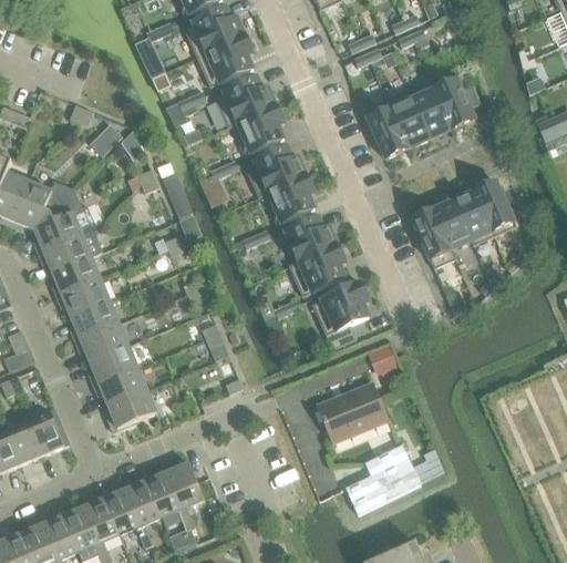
[(177,0),(184,16),(220,0),(177,0)]
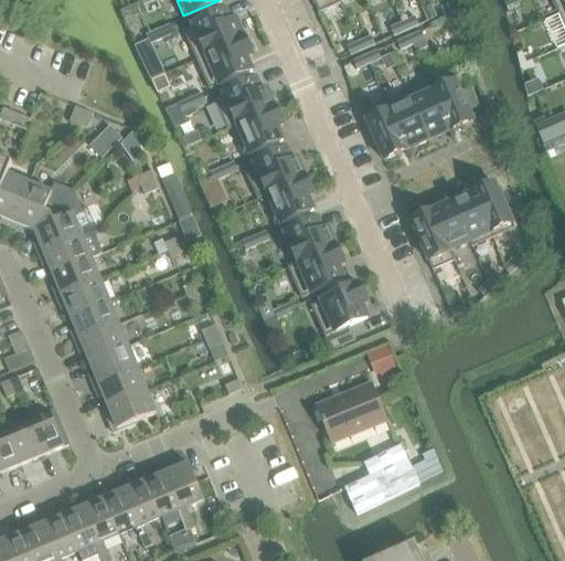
[(315,0),(319,10),(342,0),(315,0)]
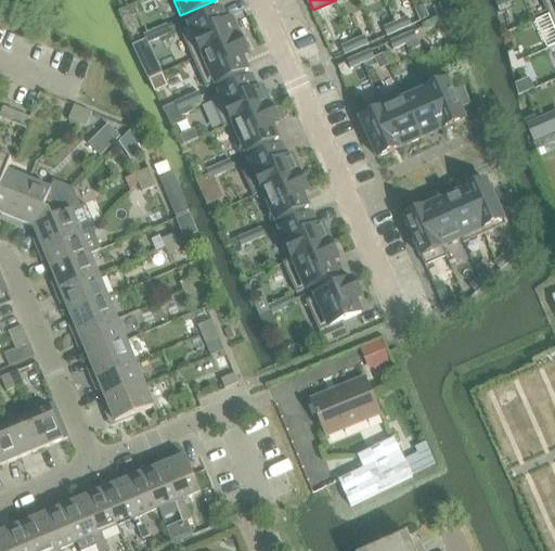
[(497,0),(500,10),(512,4),(510,0),(497,0)]
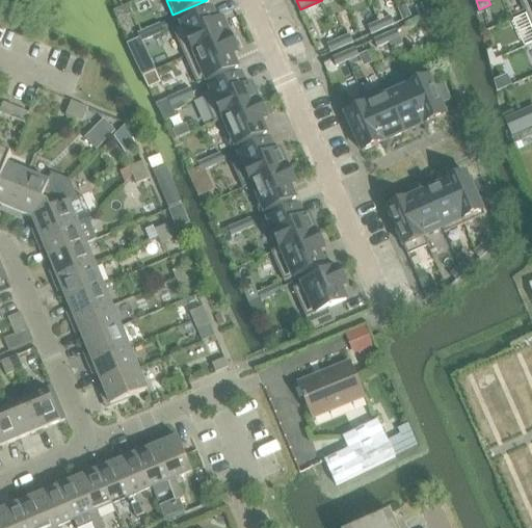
[(521,0),(526,10),(531,7),(531,0),(521,0)]
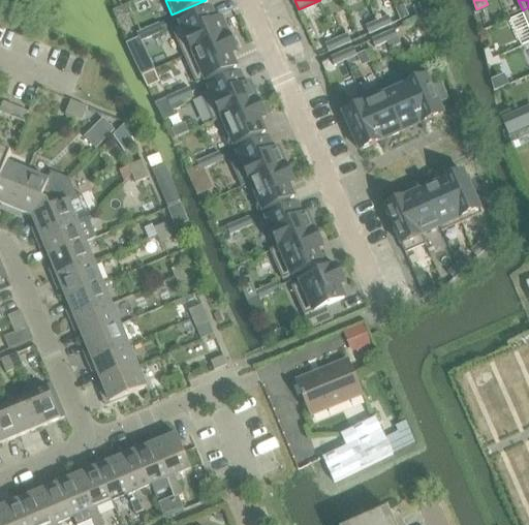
[(401,18),(408,14),(403,2),(396,6),(401,18)]
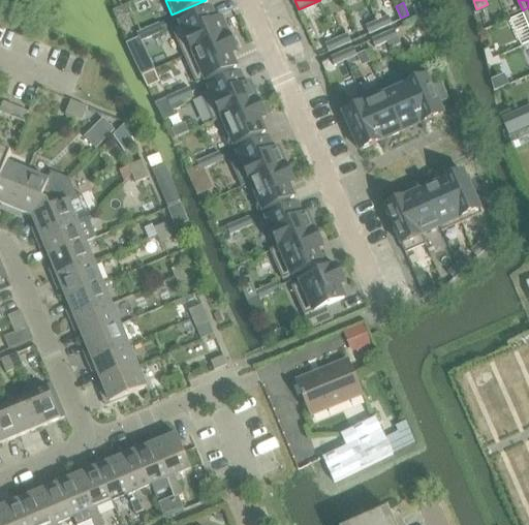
[(211,8),(172,26),(184,54),(224,36),(228,34),(227,31),(230,30),(225,20),(223,21),(221,18),(216,20),(211,8)]
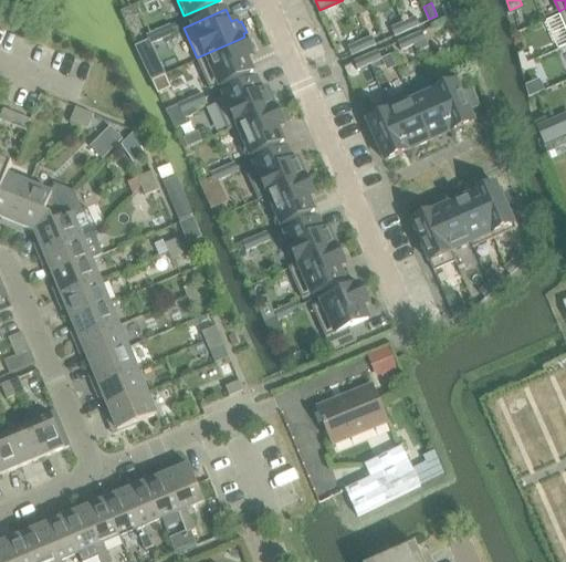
[(407,29),(419,23),(416,14),(404,20),(407,29)]
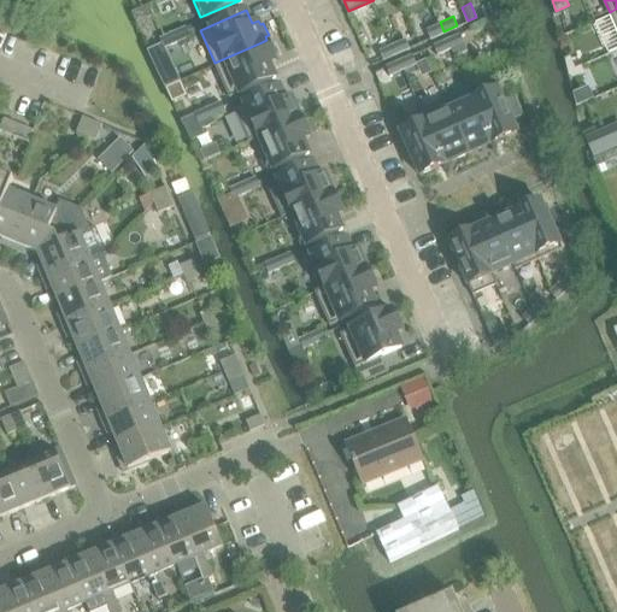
[(440,22),(425,28),(430,36),(444,31),(440,22)]
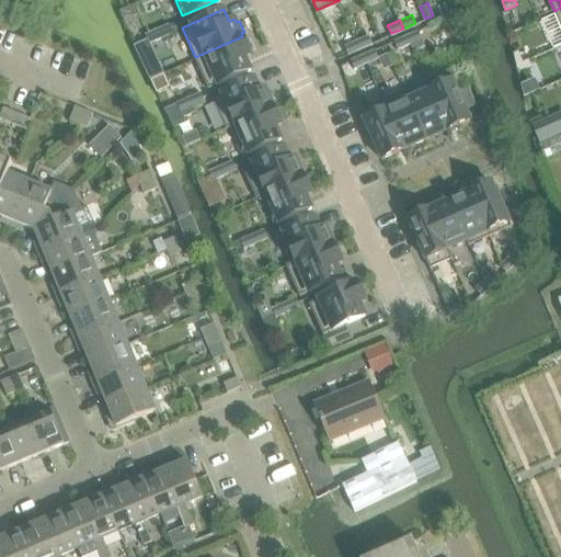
[(169,22),(157,27),(161,36),(173,31),(169,22)]
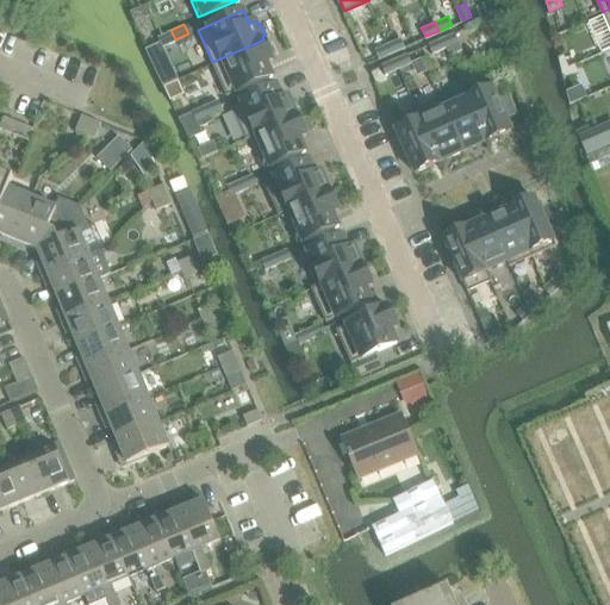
[(170,30),(157,36),(162,45),(175,39),(170,30)]
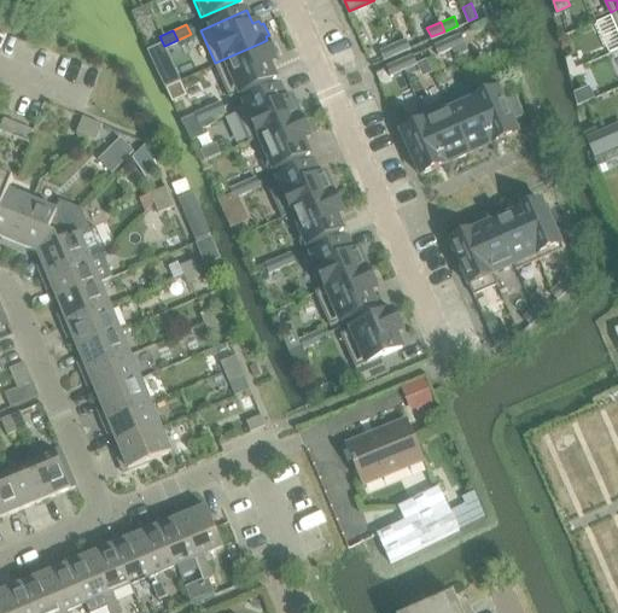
[(452,47),(465,41),(460,31),(447,38),(452,47)]
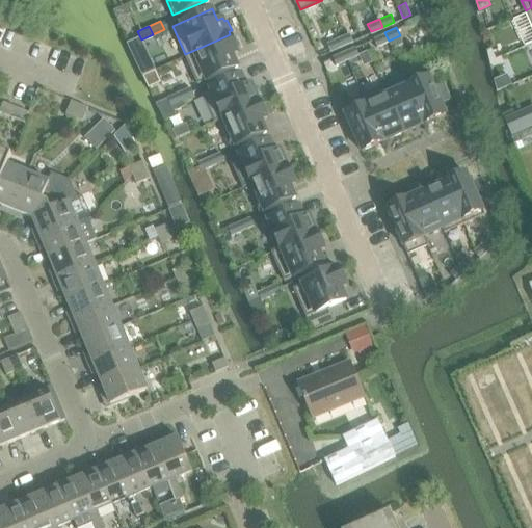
[(341,45),(352,40),(349,32),(338,37),(341,45)]
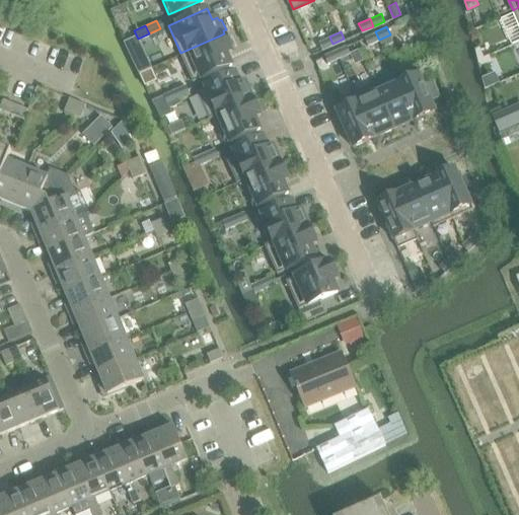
[(379,40),(375,31),(364,37),(368,45),(379,40)]
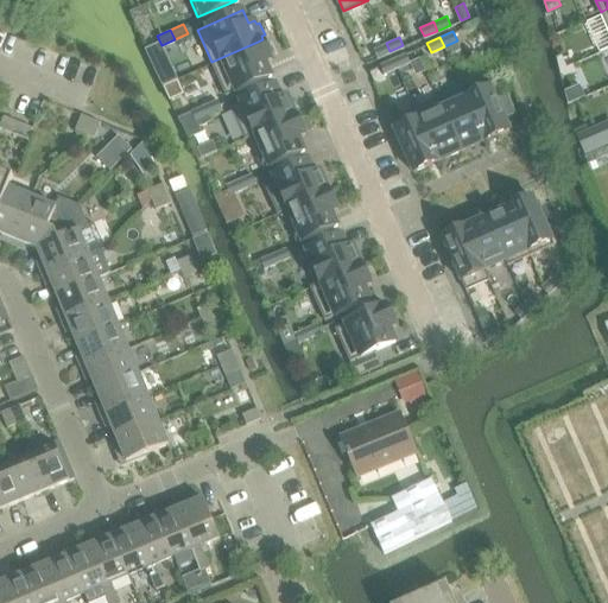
[(258,42),(211,62),(226,94),(272,74),(266,61),(272,58),(270,55),(273,54),(267,40),(264,42),(263,39),(258,42)]
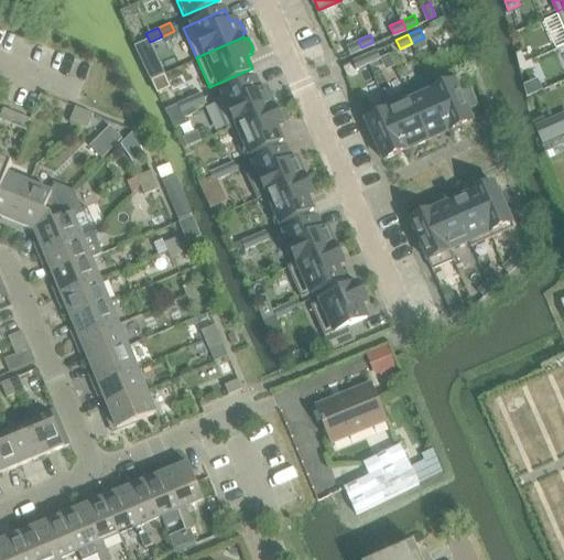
[(424,38),(412,43),(414,50),(426,44),(424,38)]
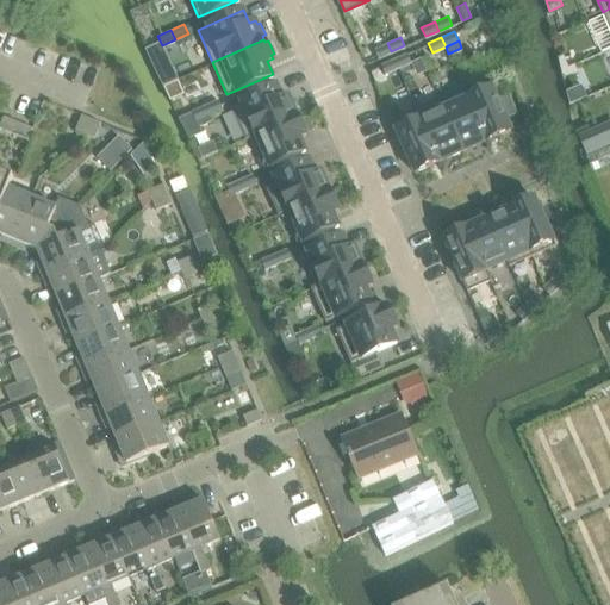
[(391,51),(387,43),(374,48),(378,57),(391,51)]
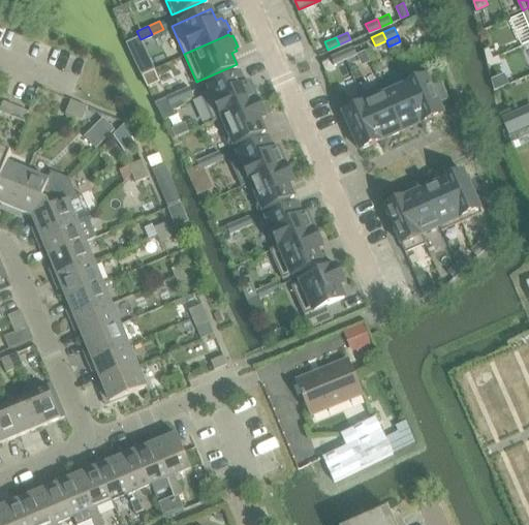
[(345,58),(356,53),(353,45),(342,51),(345,58)]
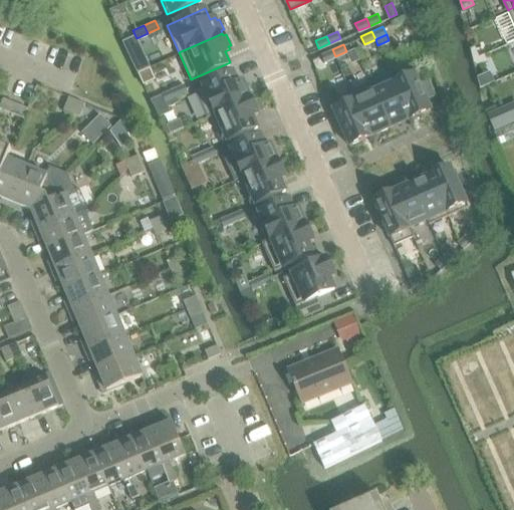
[(475,45),(470,46),(473,58),(479,55),(475,45)]
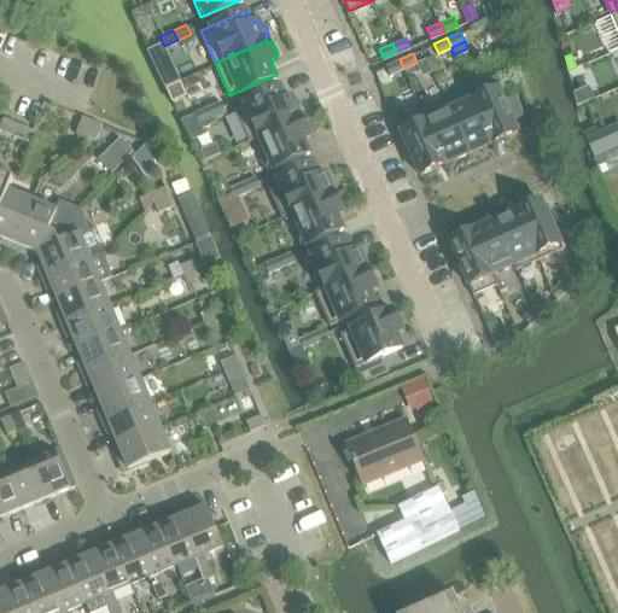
[(426,58),(417,62),(423,74),(432,70),(426,58)]
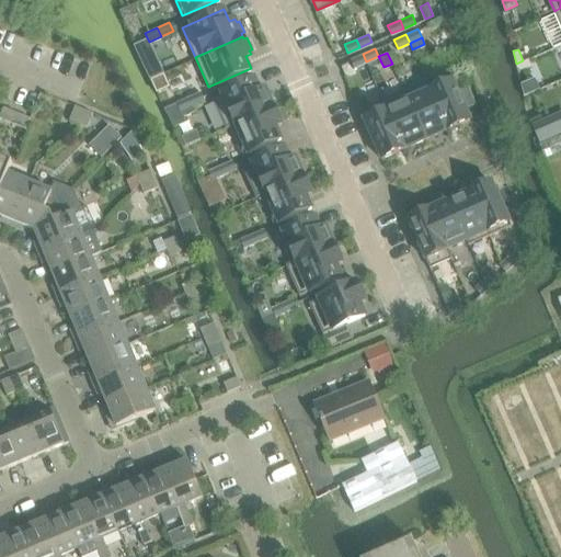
[(366,61),(363,54),(351,58),(354,67),(366,61)]
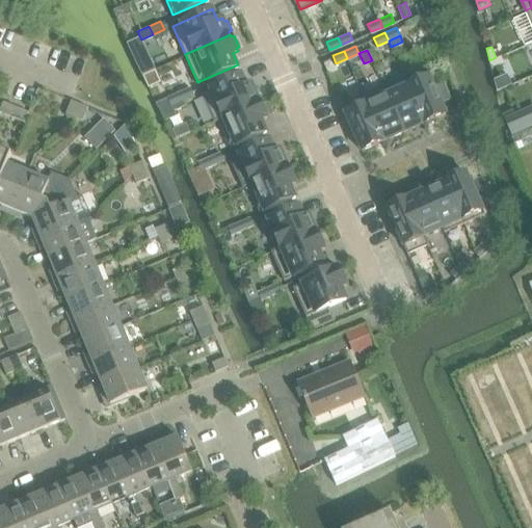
[(496,57),(489,60),(490,66),(504,62),(501,55),(496,57)]
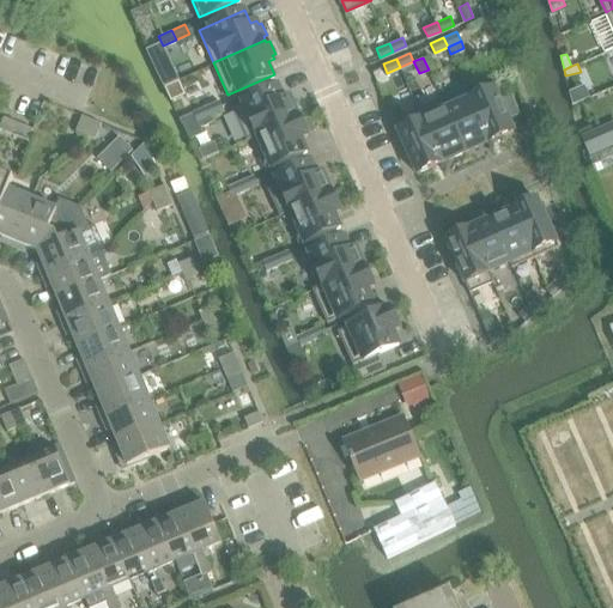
[(490,76),(465,86),(489,140),(514,129),(508,116),(513,114),(519,111),(511,93),(505,97),(501,98),(490,76)]
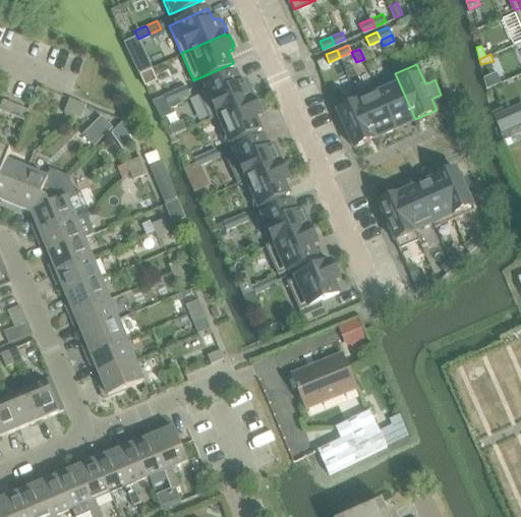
[(236,72),(197,90),(210,118),(215,116),(214,115),(253,98),(252,95),(255,94),(250,83),(248,84),(246,81),(241,83),(236,72)]
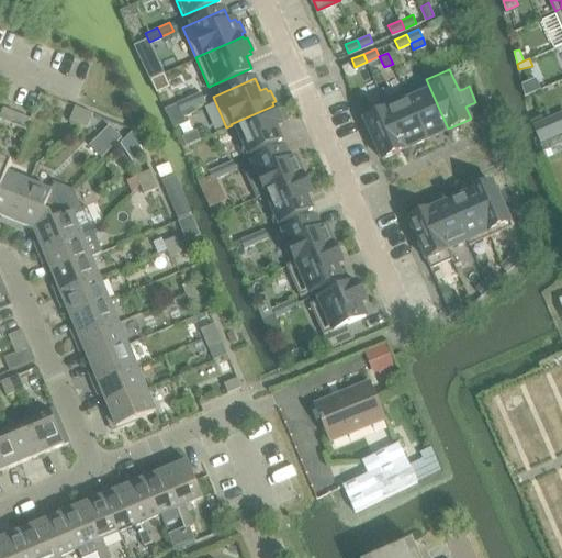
[(426,79),(405,89),(426,137),(448,129),(426,79)]
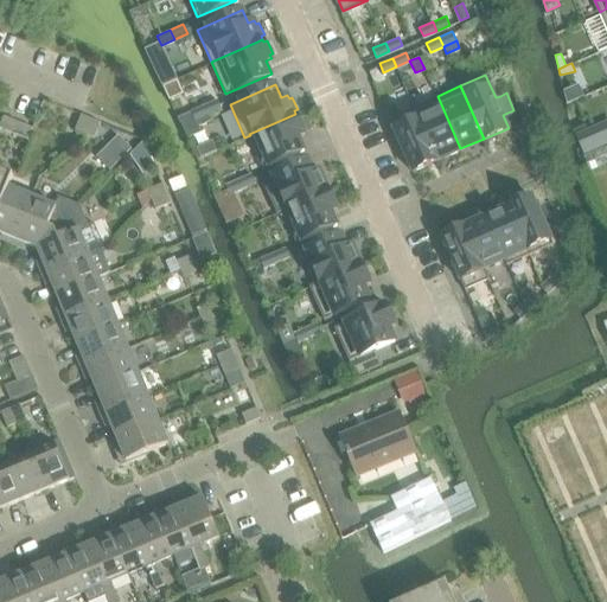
[(438,96),(414,107),(438,159),(460,148),(438,96)]
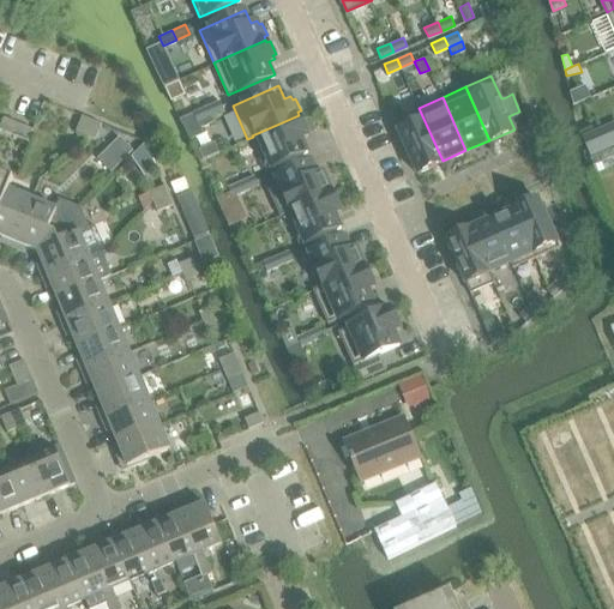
[(220,98),(206,104),(210,114),(224,108),(220,98)]
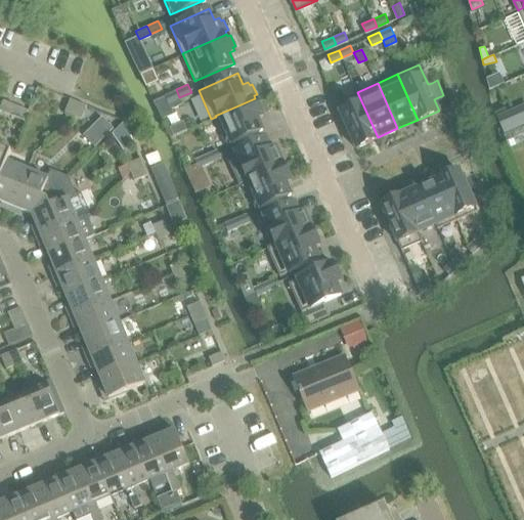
[(176,89),(165,94),(166,97),(170,106),(181,101),(179,97),(176,89)]
